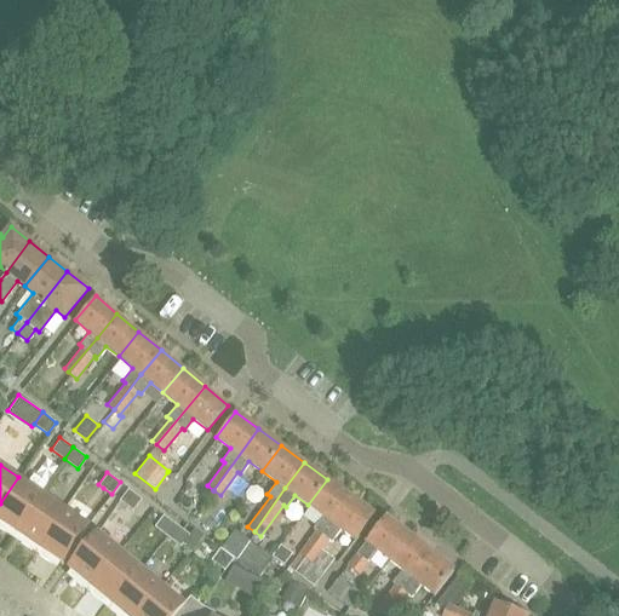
[(41,493),(18,477),(0,504),(0,527),(5,530),(9,525),(13,529),(16,530),(41,493)]
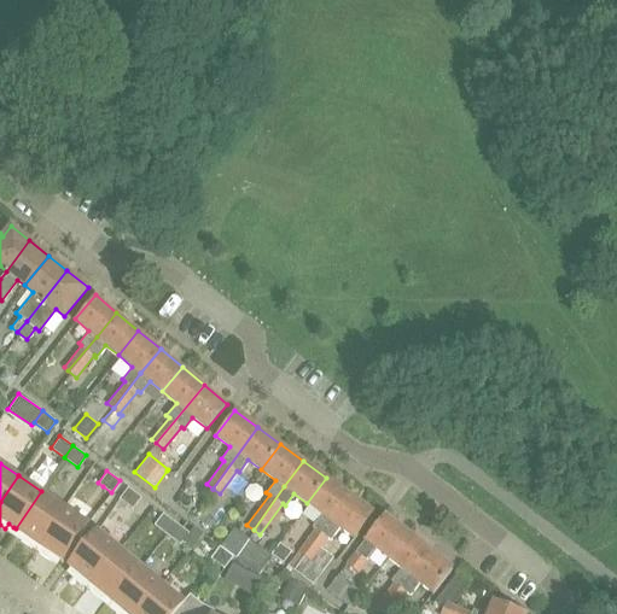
[(314,527),(297,550),(303,554),(294,568),(295,569),(349,495),(326,478),(307,503),(320,513),(312,525),(314,527)]
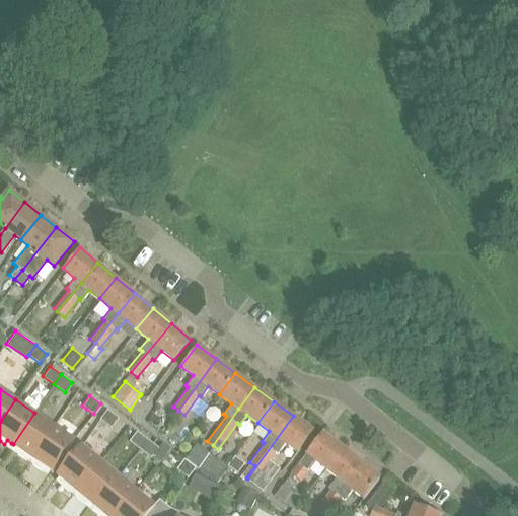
[(107,409),(99,418),(111,426),(118,417),(107,409)]
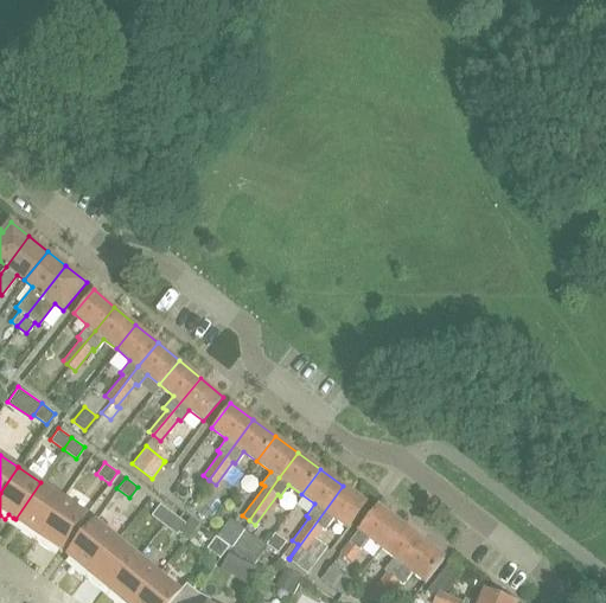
[(19,528),(34,539),(63,498),(40,482),(16,519),(17,521),(18,520),(23,524),(19,528)]
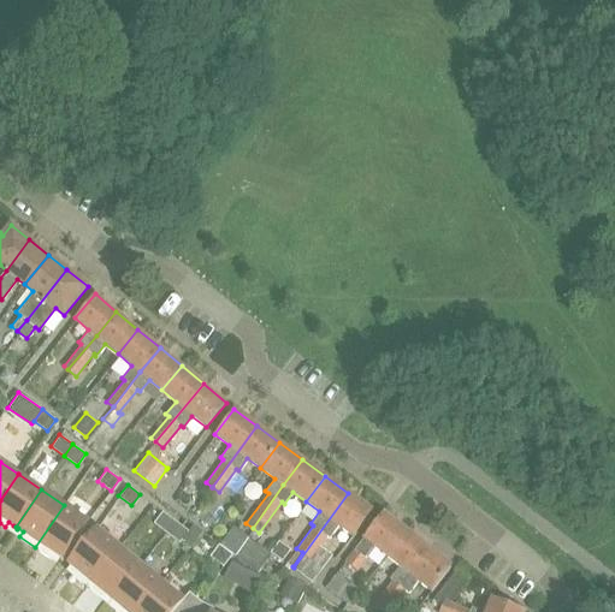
[(329,536),(337,524),(354,536),(372,511),(348,493),(294,568),(312,581),(332,553),(319,544),(326,535),(329,536)]
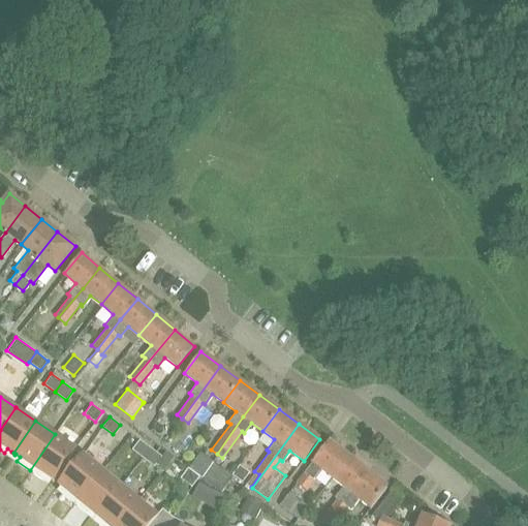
[(55,434),(30,470),(43,480),(45,475),(51,478),(50,478),(53,480),(74,447),(55,434)]
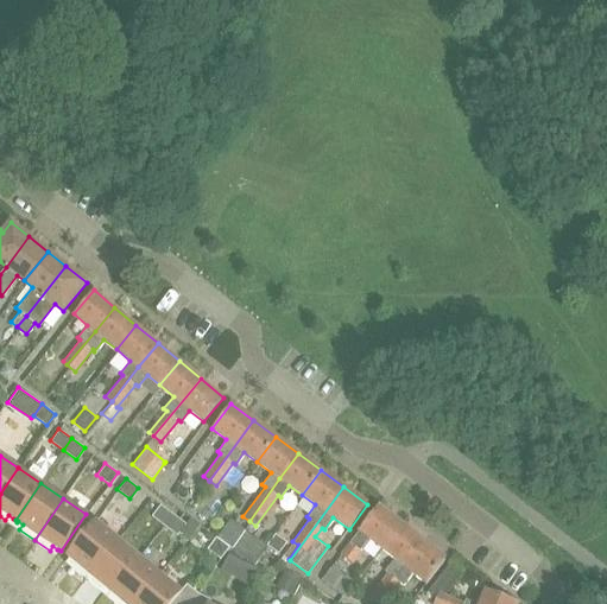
[(151,515),(164,525),(172,513),(159,503),(151,515)]
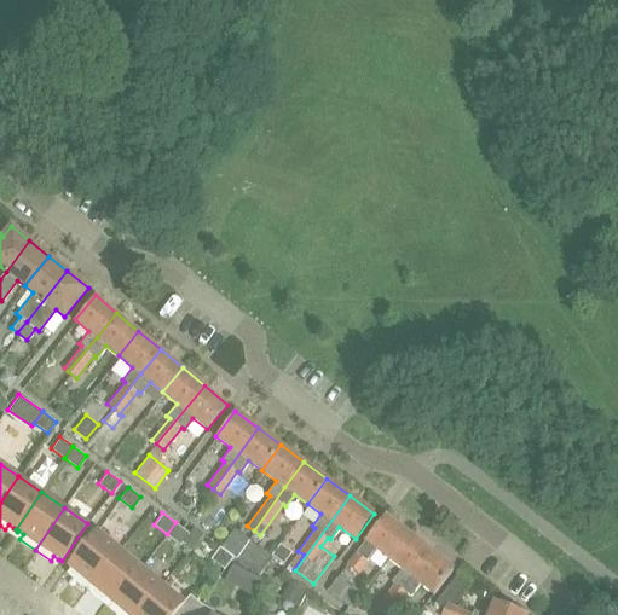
[(385,516),(365,541),(347,564),(359,573),(368,561),(365,560),(374,549),(387,558),(406,533),(385,516)]
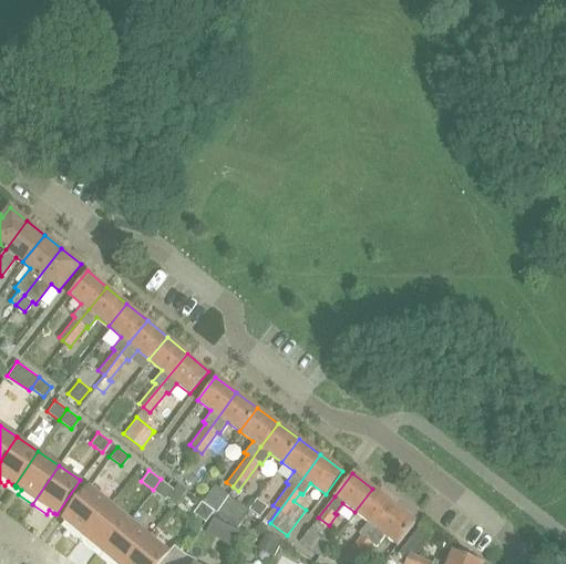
[(161,479),(153,490),(165,499),(173,488),(161,479)]
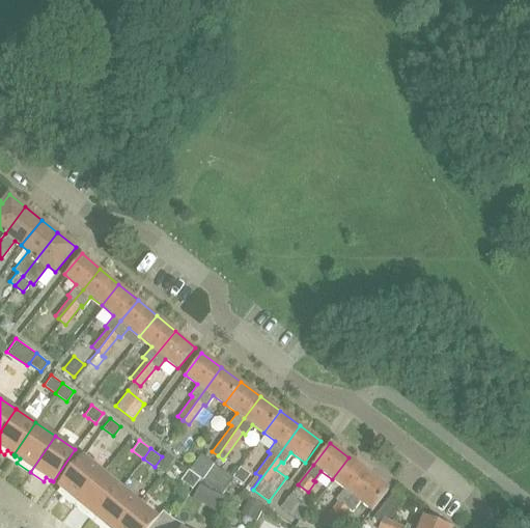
[(61,495),(74,505),(102,471),(83,455),(58,485),(60,488),(61,488),(64,491),(61,495)]
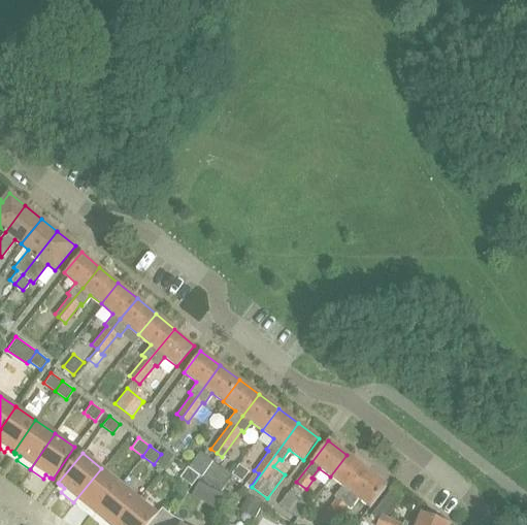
[(205,455),(194,471),(201,477),(212,460),(205,455)]
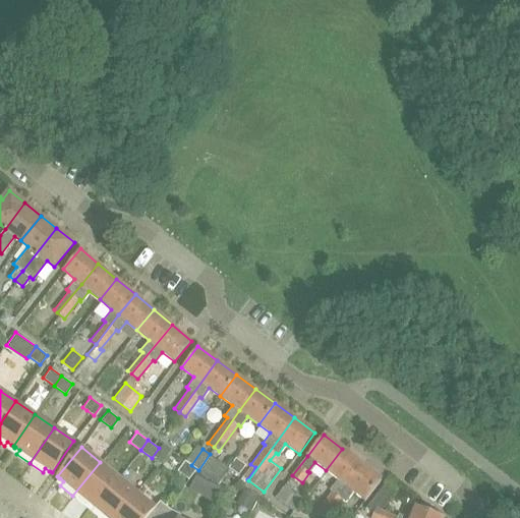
[(361,463),(342,449),(326,470),(337,478),(329,488),(331,491),(316,509),(323,513),(344,484),(361,463)]
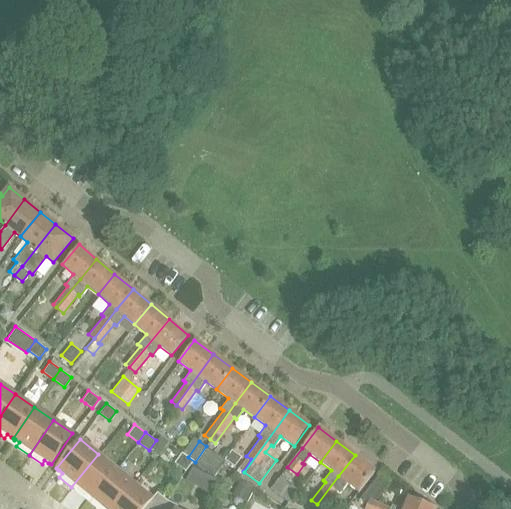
[(192,460),(184,454),(181,451),(174,461),(177,464),(184,470),(192,460)]
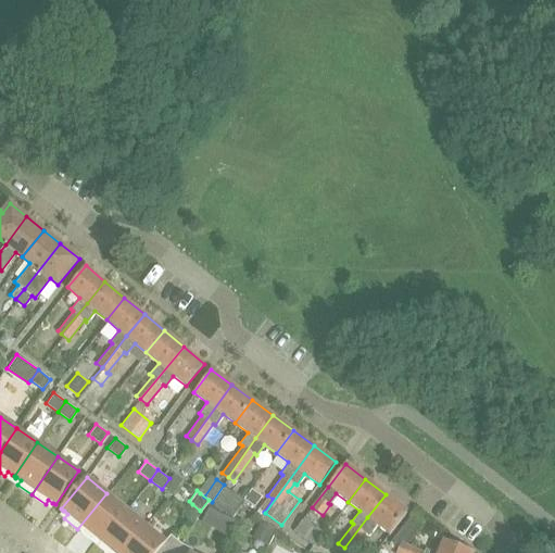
[(126,508),(106,493),(77,529),(90,540),(93,536),(98,539),(100,541),(126,508)]
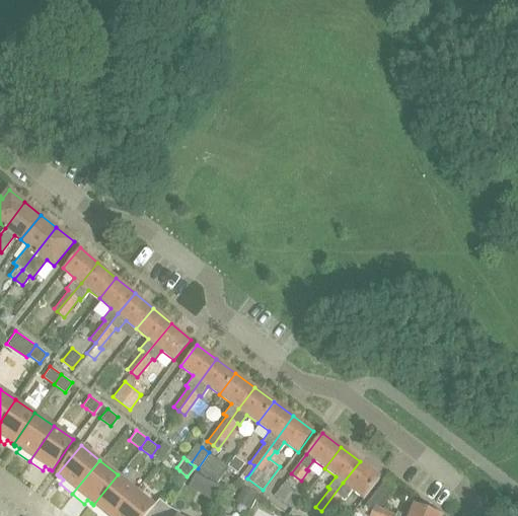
[(360,461),(343,483),(321,511),(326,515),(342,497),(344,499),(351,489),(363,499),(379,477),(360,461)]
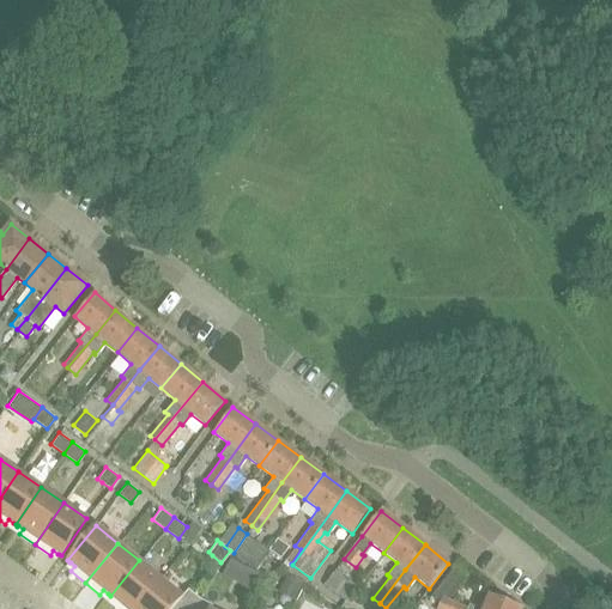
[(230,579),(240,562),(229,556),(220,573),(230,579)]
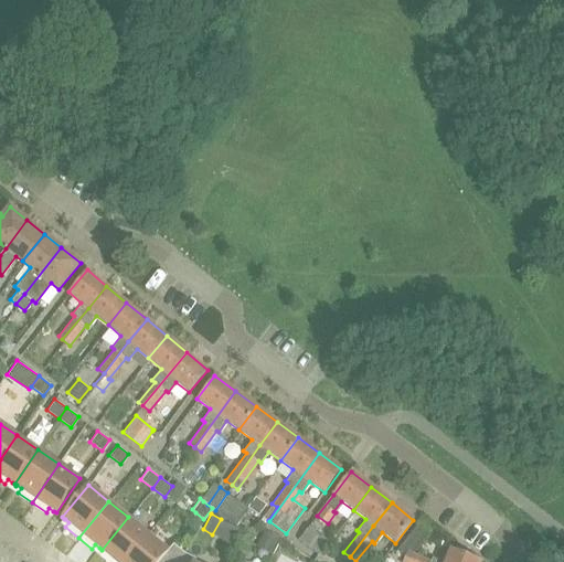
[(104,559),(107,561),(123,561),(148,533),(128,517),(102,550),(103,551),(104,551),(108,554),(104,559)]
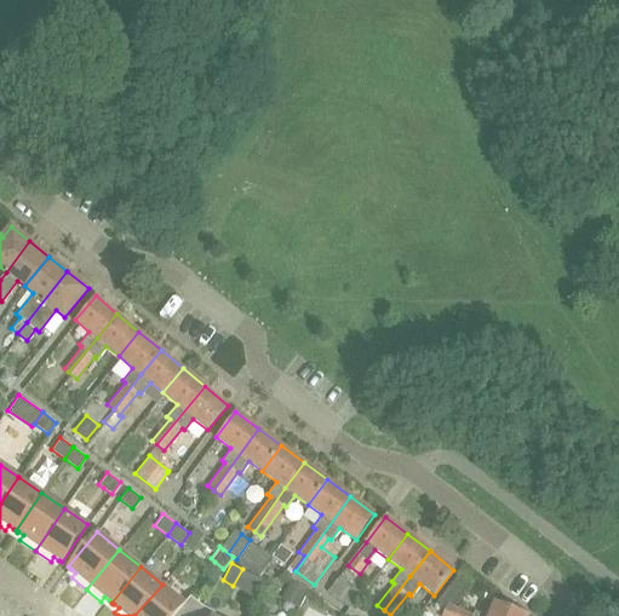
[(528,615),(496,602),(489,615),(488,615),(474,610),(473,612),(453,604),(469,583),(457,575),(435,602),(443,608),(460,615),(528,615)]
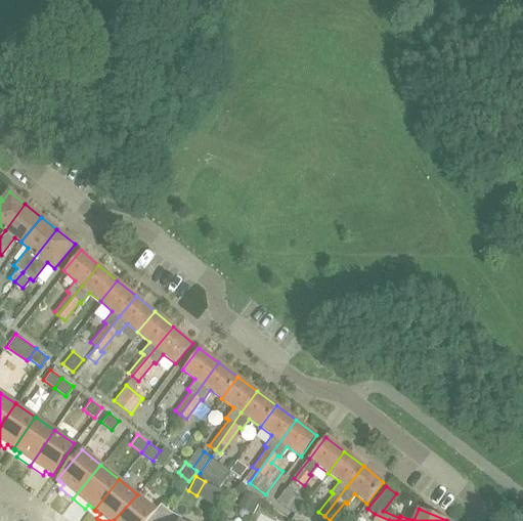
[(259,497),(246,490),(237,506),(251,513),(259,497)]
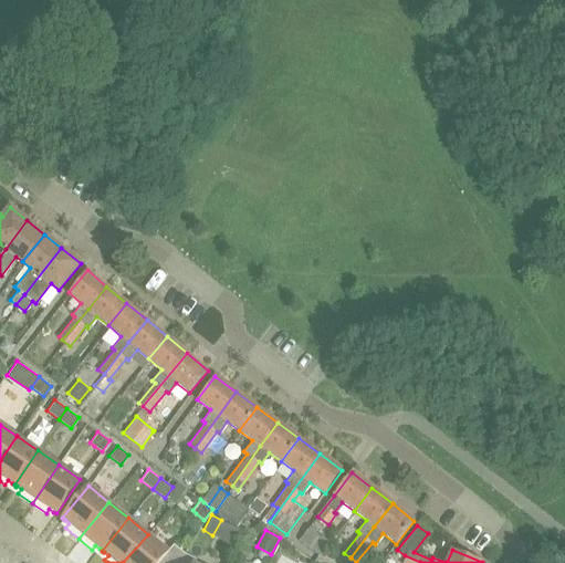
[(176,562),(184,552),(173,543),(167,551),(148,534),(123,562),(176,562)]
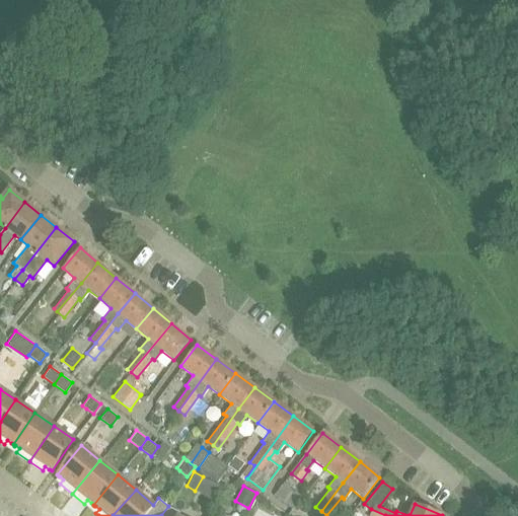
[(177,515),(179,512),(168,506),(161,515),(177,515)]
